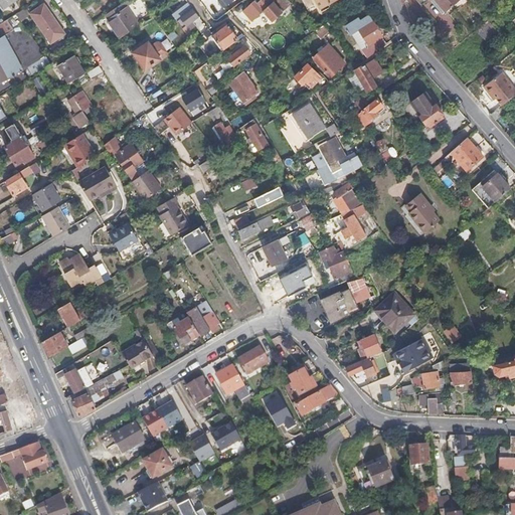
[(0,0),(0,4),(3,9),(16,0),(0,0)]
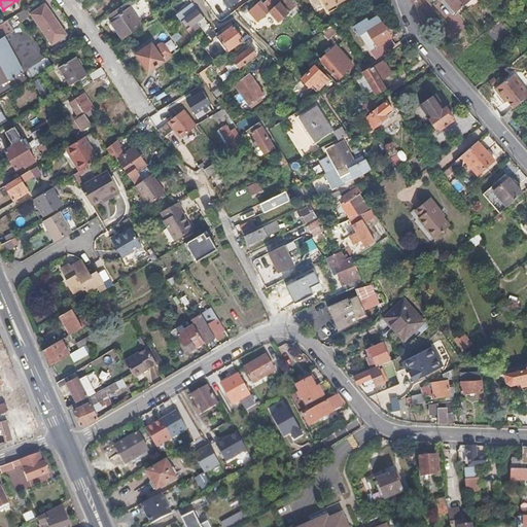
[(275,7),(282,1),(280,0),(261,0),(248,12),(257,23),(265,16),(273,27),(283,18),(275,7)]
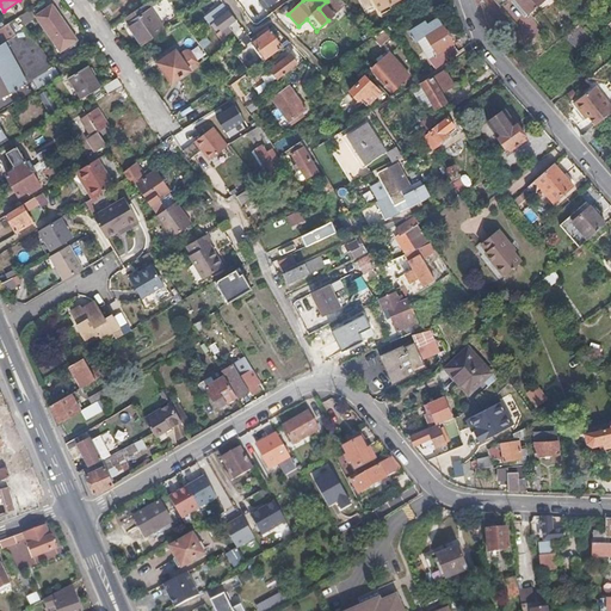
[(402,0),(374,0),(381,12),(402,0)]
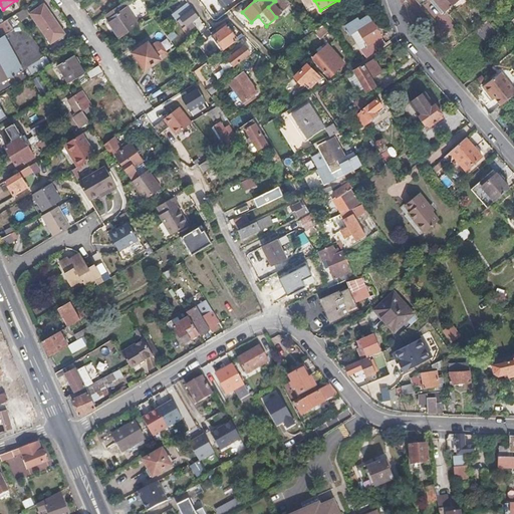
[(434,0),(445,12),(459,0),(434,0)]
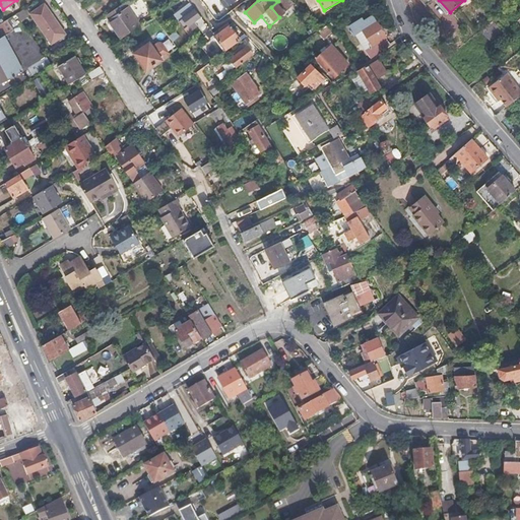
[(46,3),(33,12),(30,12),(53,44),(67,34),(46,3)]
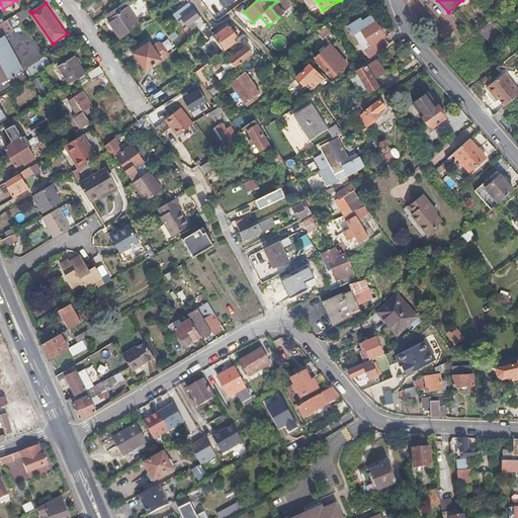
[(106,19),(118,39),(141,25),(128,6),(106,19)]
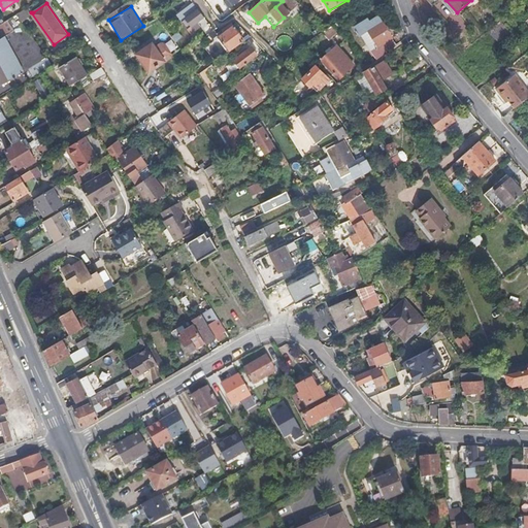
[(33,12),(29,7),(18,14),(21,20),(31,12),(33,12)]
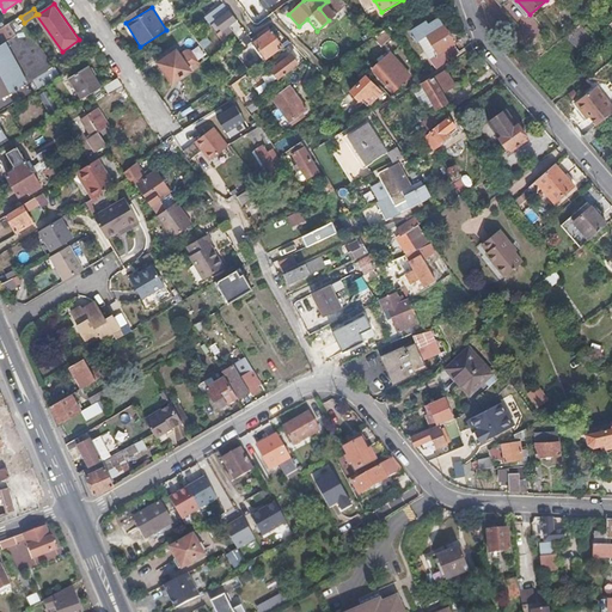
[(222,30),(237,19),(230,12),(216,22),(222,30)]
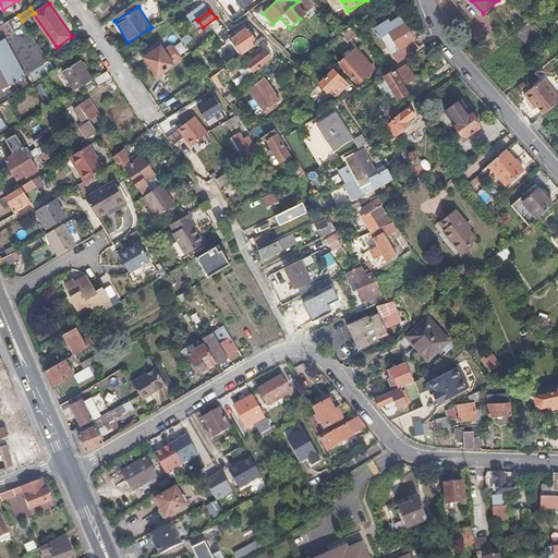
[(414,29),(411,23),(407,25),(400,14),(375,29),(396,63),(420,46),(410,32),(414,29)]
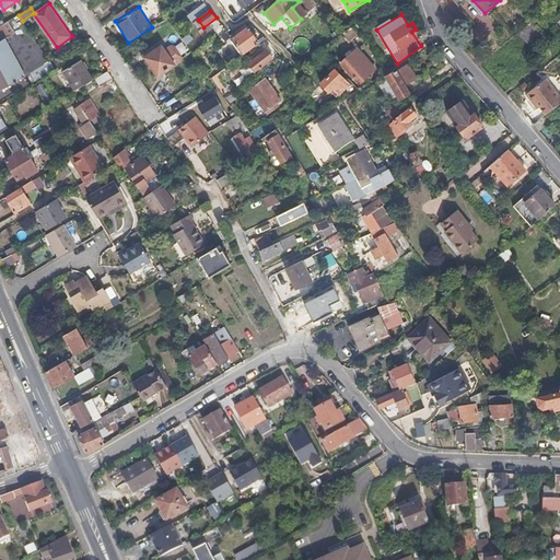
[(3,24),(0,25),(0,97),(3,103),(8,101),(45,79),(43,77),(56,68),(54,65),(22,21),(19,15),(3,24)]
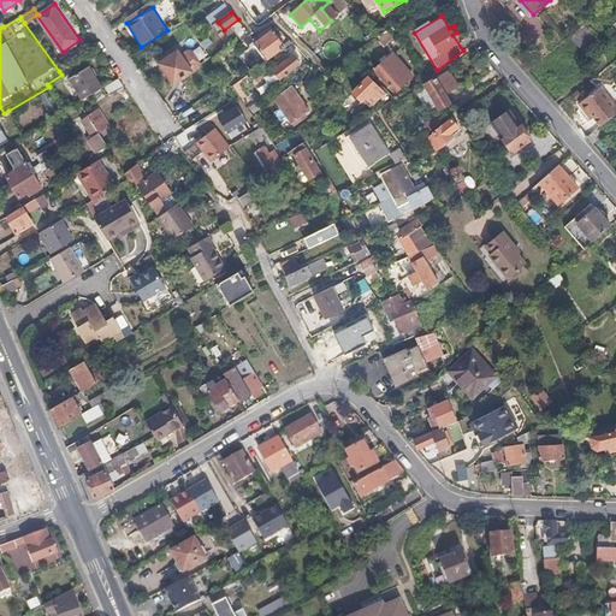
[(597,34),(586,22),(582,24),(572,34),(581,47),(597,34)]
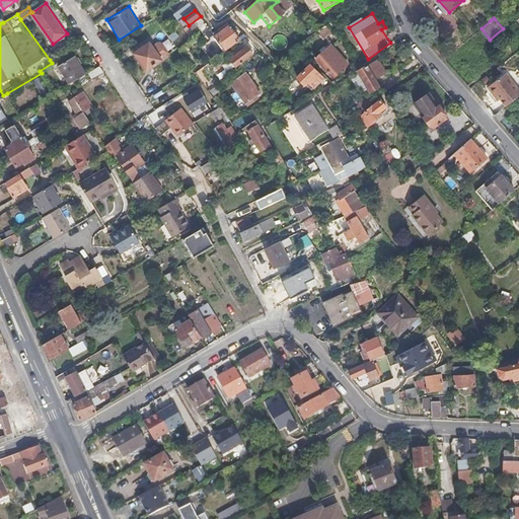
[(322,38),(331,30),(326,23),(317,30),(322,38)]
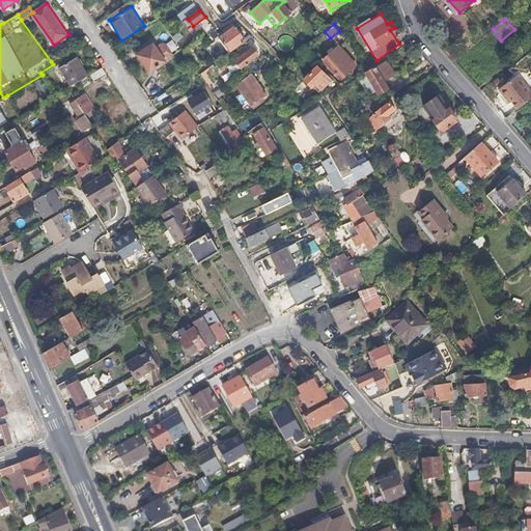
[(232,28),(226,32),(220,36),(230,51),(245,39),(235,26),(232,28)]
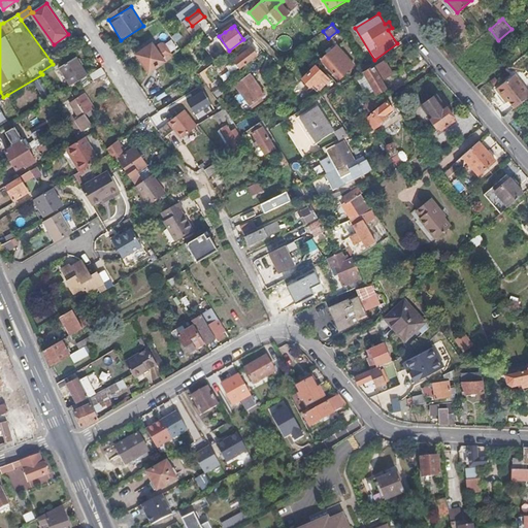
[(165,60),(153,42),(137,54),(151,71),(165,60)]
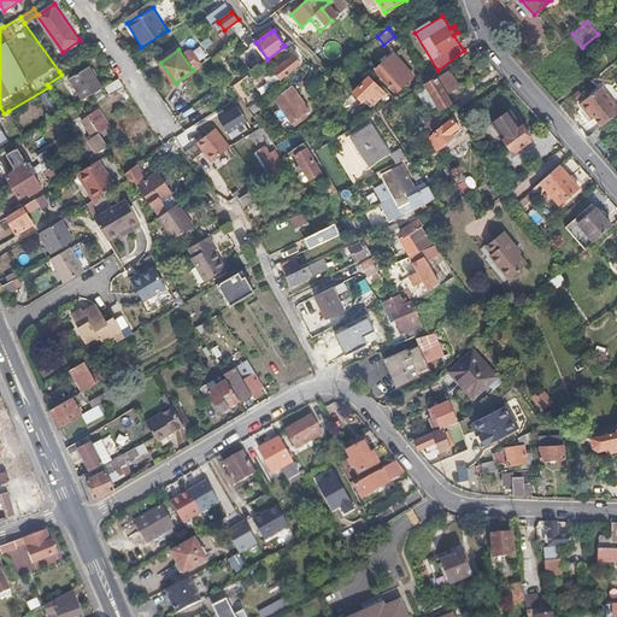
[(281,80),(301,64),(295,56),(274,70),(281,80)]
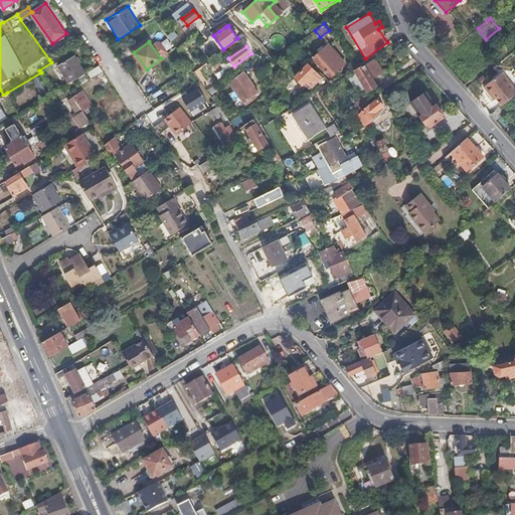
[(60,64),(71,83),(87,73),(75,55),(60,64)]
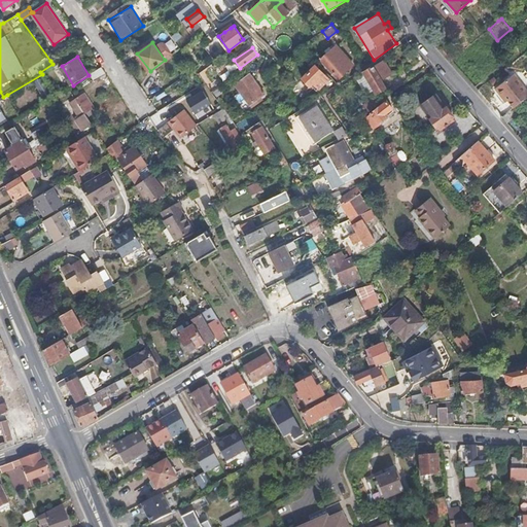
[(340,79),(354,65),(346,58),(342,62),(340,60),(329,69),(340,79)]
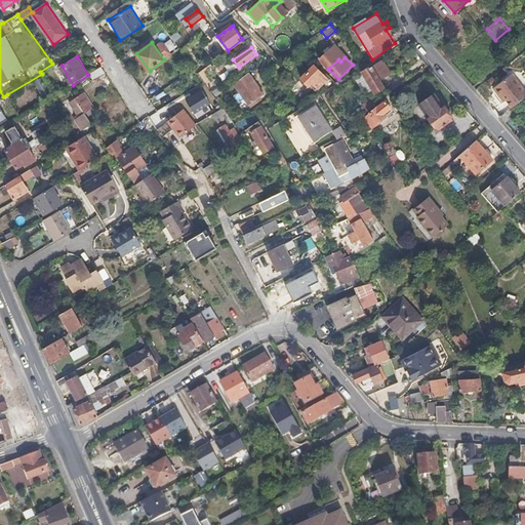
[(363,71),(375,92),(384,87),(380,81),(395,73),(386,58),(363,71)]
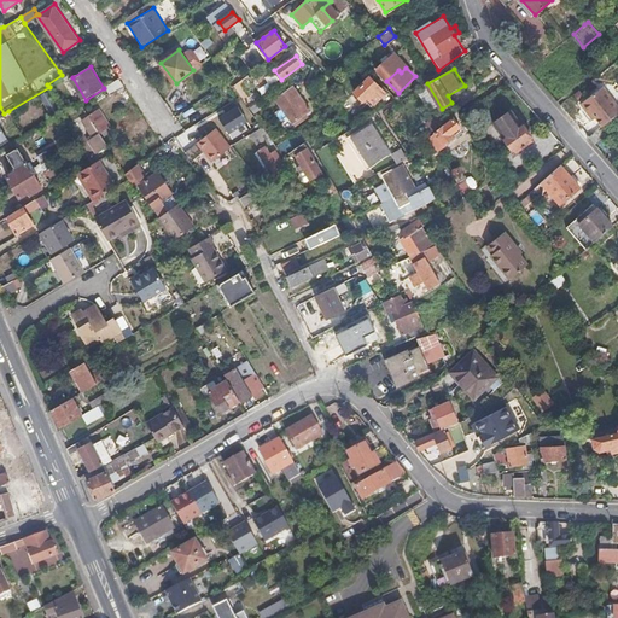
[(386,92),(372,76),(356,92),(365,100),(366,99),(373,105),(386,92)]
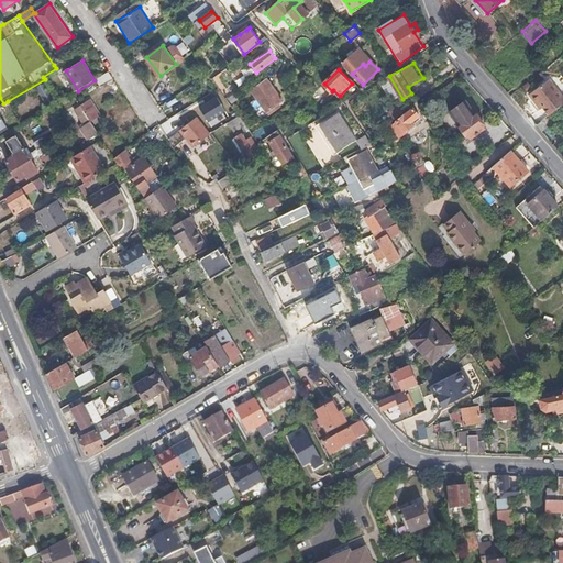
[(101,87),(114,78),(109,72),(97,79),(101,87)]
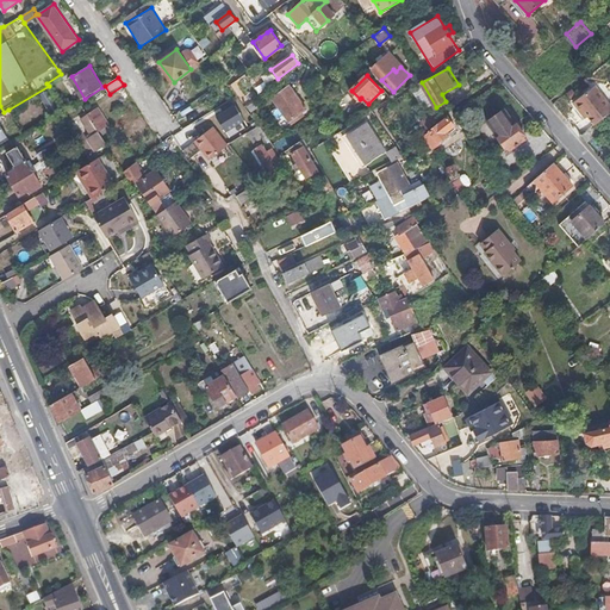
[(589,116),(596,125),(609,112),(609,104),(595,85),(571,105),(583,120),(589,116)]
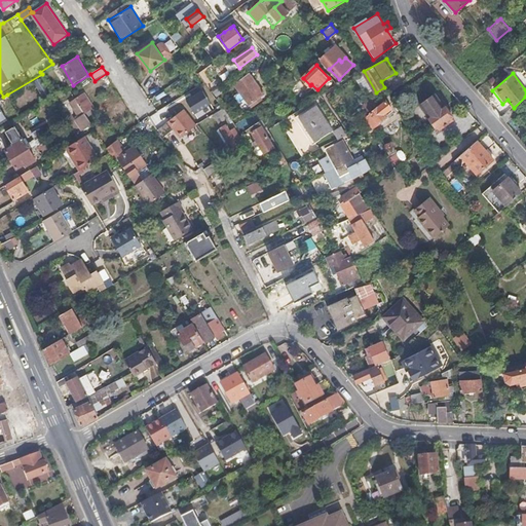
[(22,116),(51,98),(55,96),(42,74),(7,95),(22,116)]
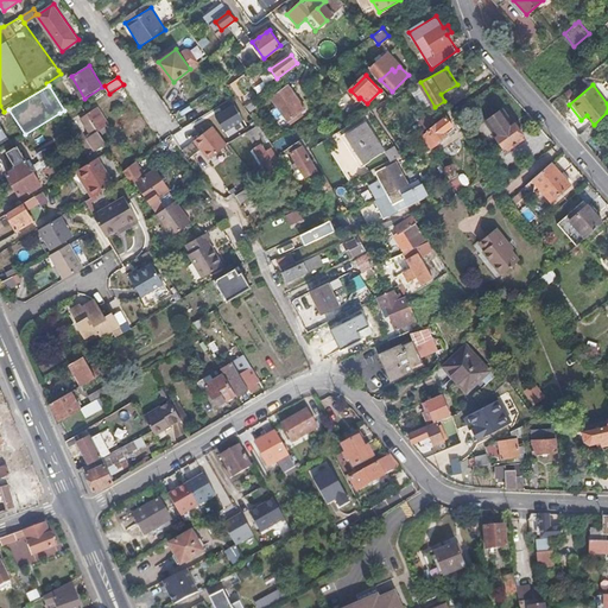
[(305,108),(289,87),(273,99),(289,120),(305,108)]
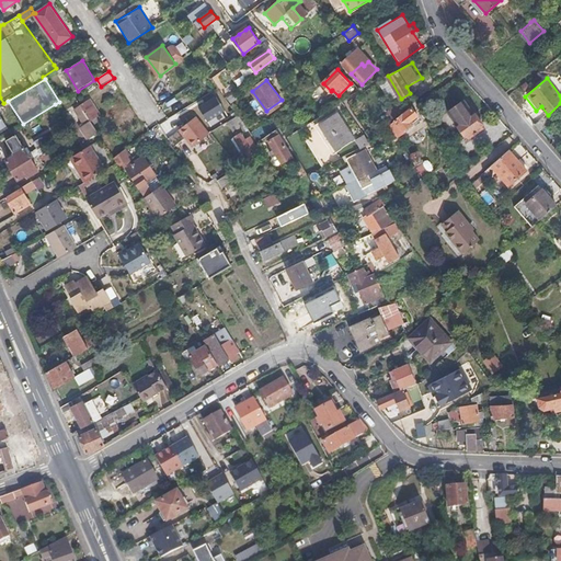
[(207,118),(226,107),(216,91),(197,102),(207,118)]
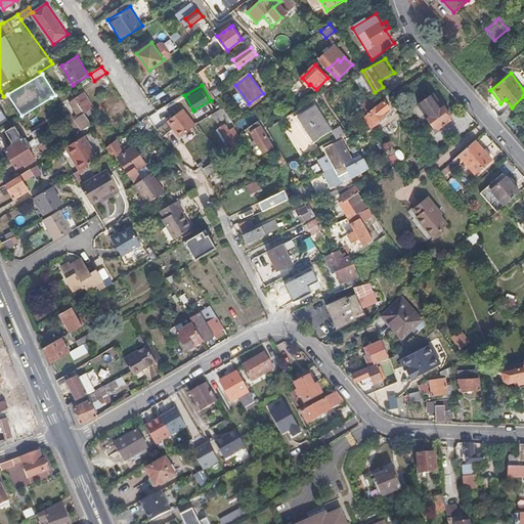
[(96,113),(84,92),(70,101),(80,116),(78,117),(85,129),(94,123),(87,112),(89,111),(92,116),(96,113)]
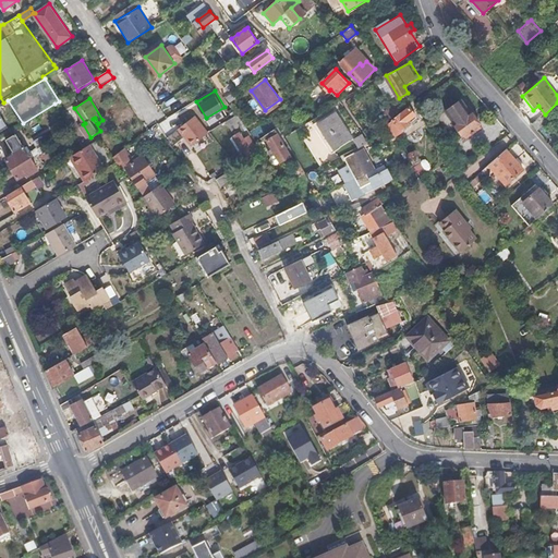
[(465,138),(482,128),(461,99),(446,110),(465,138)]
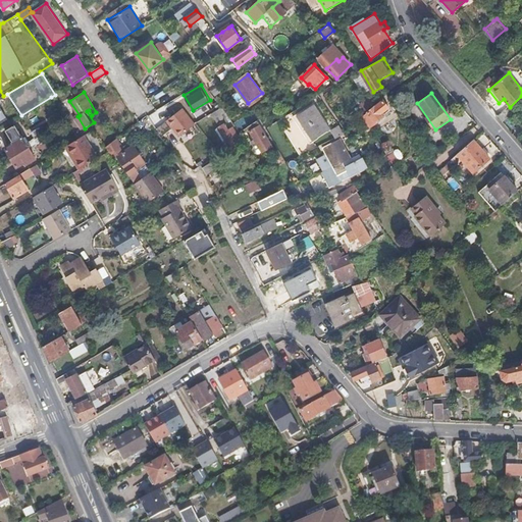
[(375,122),(390,110),(383,100),(367,112),(375,122)]
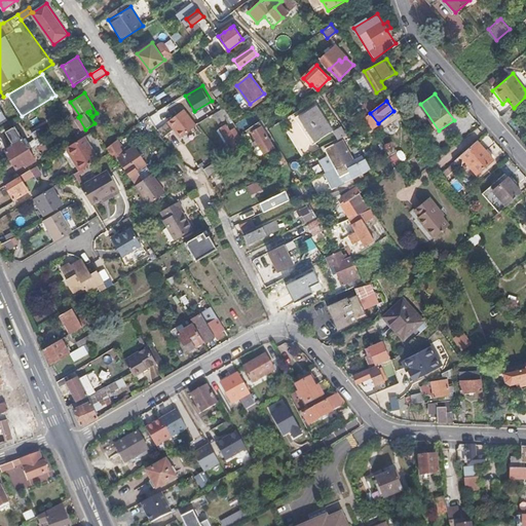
[(333,128),(318,106),(300,117),(314,141),(333,128)]
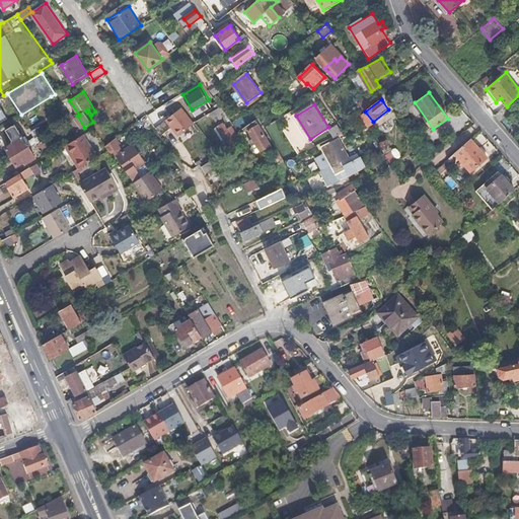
[(217,121),(227,115),(221,107),(208,116),(212,123),(216,120),(217,121)]
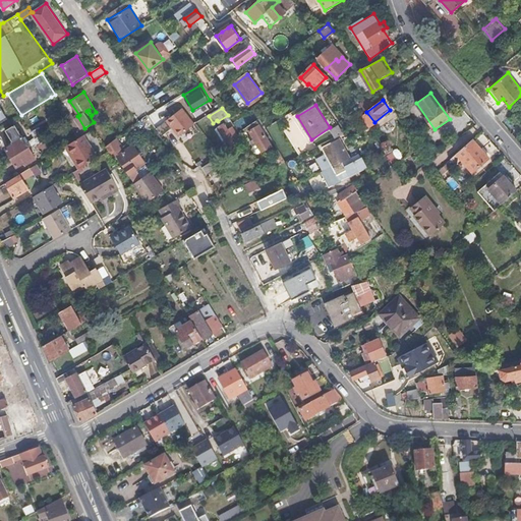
[(180,136),(194,124),(182,109),(167,121),(180,136)]
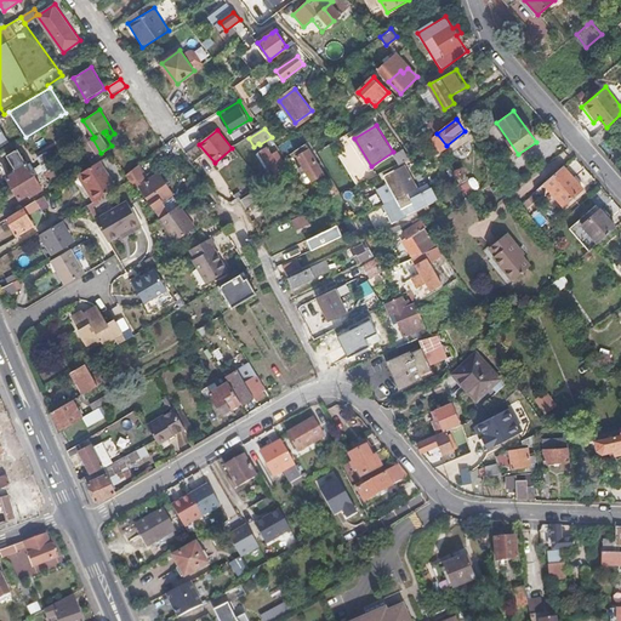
[(313,155),(317,153),(309,141),(296,151),(313,181),(324,175),(313,155)]
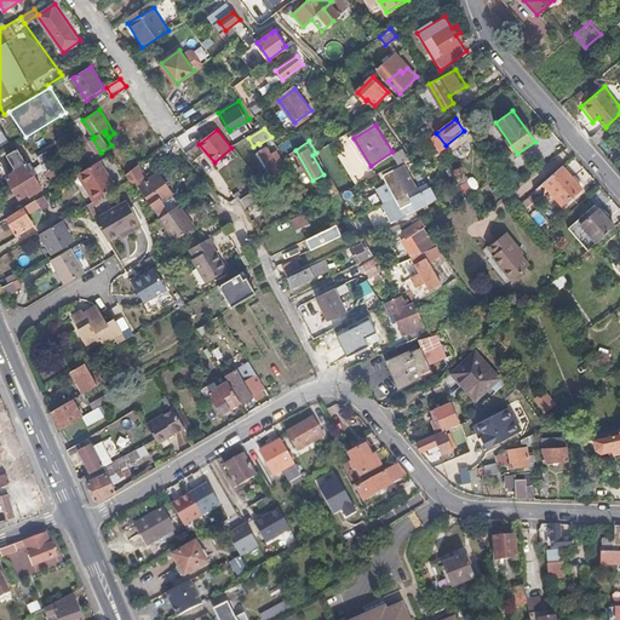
[(279,165),(283,162),(276,151),(273,154),(268,148),(259,153),(275,177),(283,171),(279,165)]
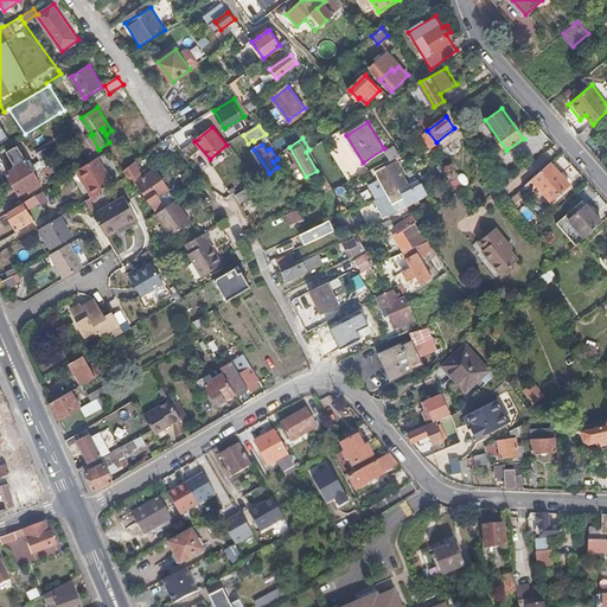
[(43,184),(18,146),(7,152),(17,168),(7,174),(20,195),(31,189),(32,191),(43,184)]
